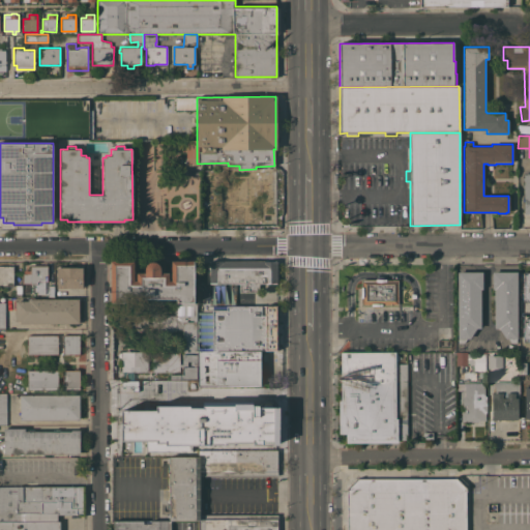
[(202,169),(227,169),(227,175),(275,175),(275,179),(278,179),(278,213),(275,213),(275,217),(233,217),(233,225),(217,225),(217,228),(202,228),(202,169)]
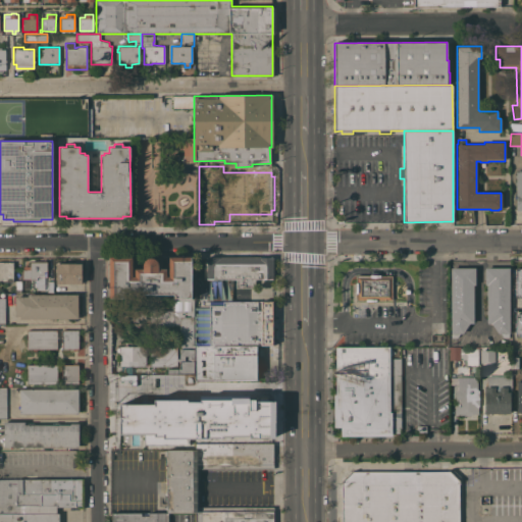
[(272,257),(272,278),(255,278),(255,288),(236,288),(236,279),(206,279),(206,258),(272,257)]
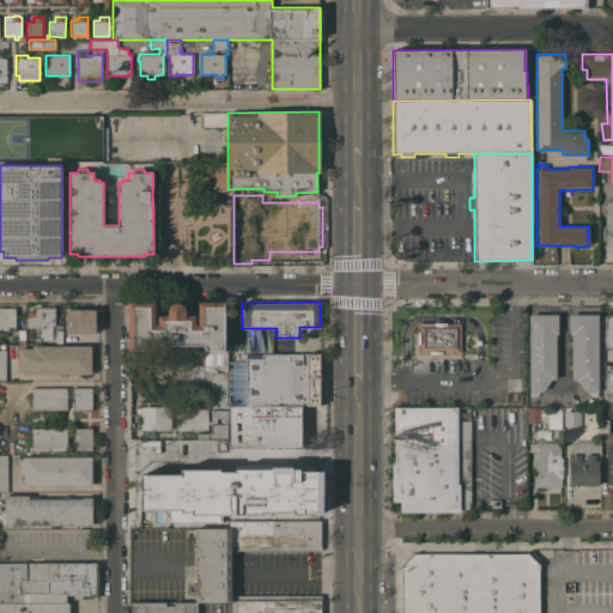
[(129,303),(155,303),(155,325),(158,325),(158,315),(167,315),(167,311),(168,309),(169,305),(173,303),(176,303),(180,303),(183,305),(184,309),(186,313),(186,315),(195,315),(195,325),(198,325),(198,303),(224,303),(224,350),(228,350),(228,438),(196,438),(196,430),(176,430),(176,406),(207,406),(207,420),(211,420),(211,381),(182,382),(139,383),(139,359),(170,358),(170,375),(176,375),(176,365),(204,364),(204,345),(146,346),(146,350),(129,350),(129,338),(126,338),(126,331),(129,331),(129,303)]
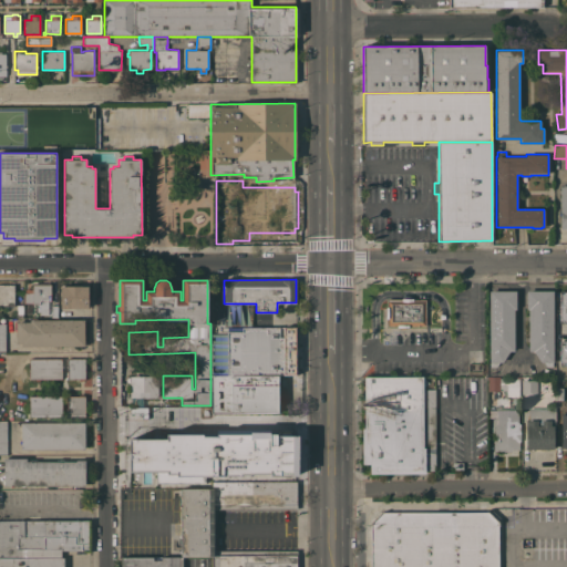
[(13,306),(0,306),(0,285),(13,285),(13,306)]
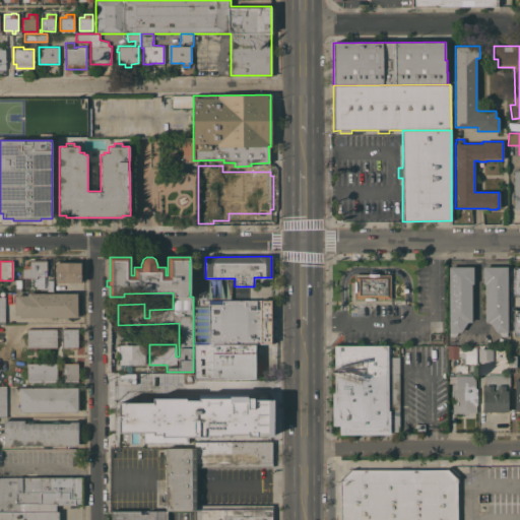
[(46,261),(46,276),(48,276),(48,279),(53,279),(53,290),(43,290),(43,288),(33,288),(33,286),(27,286),(27,281),(31,281),(31,278),(29,278),(29,277),(22,277),(22,268),(23,268),(23,265),(29,265),(29,261),(46,261)]
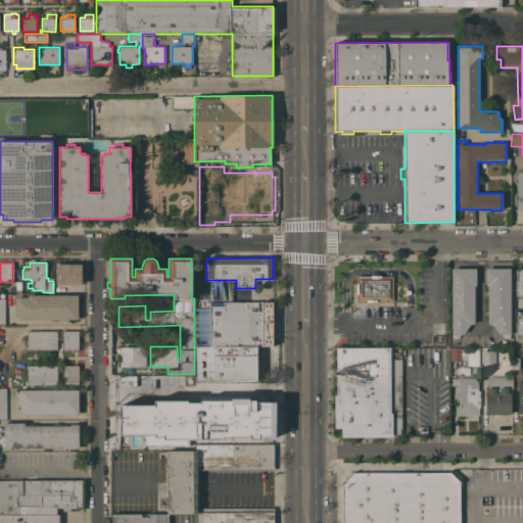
[(82,264),(82,284),(55,284),(56,264),(82,264)]
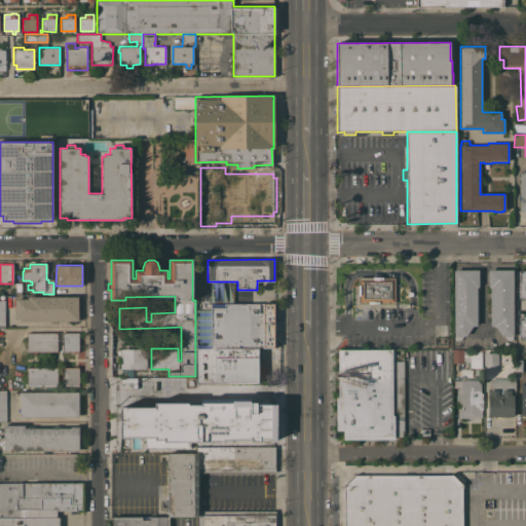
[(479,269),(479,287),(477,287),(477,326),(473,326),(465,336),(462,336),(460,340),(453,340),(453,269),(479,269)]
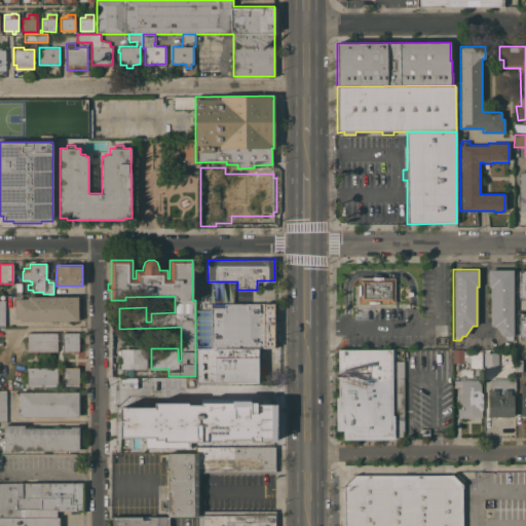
[(513,340),(506,340),(503,336),(501,336),(494,326),(490,326),(490,287),(488,287),(488,269),(513,269),(513,340)]
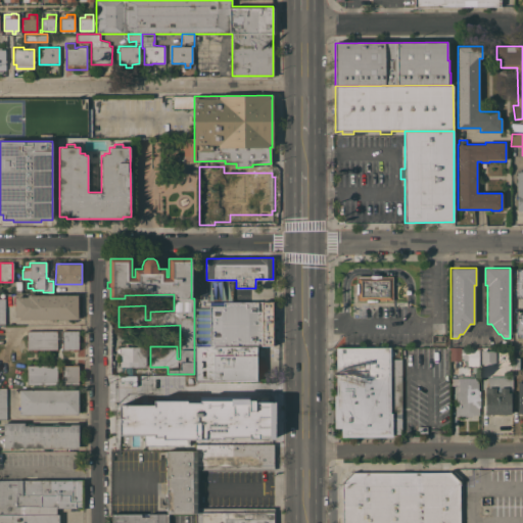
[(522,308),(513,308),(513,272),(522,272),(522,308)]
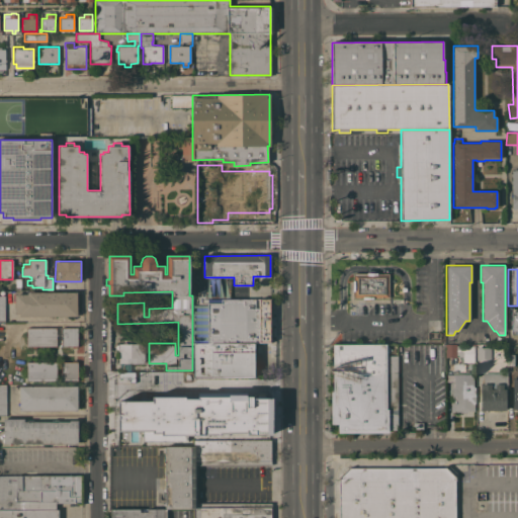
[(367,273),(376,273),(389,273),(389,297),(372,297),(372,298),(363,298),(363,297),(353,297),(353,290),(352,290),(352,281),(353,281),(353,273),(367,273)]
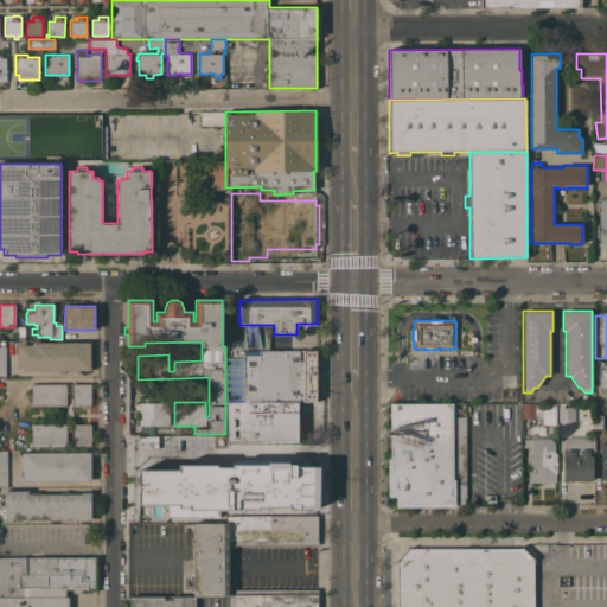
[(23,370),(23,368),(17,368),(17,344),(32,344),(32,342),(90,342),(90,370),(23,370)]
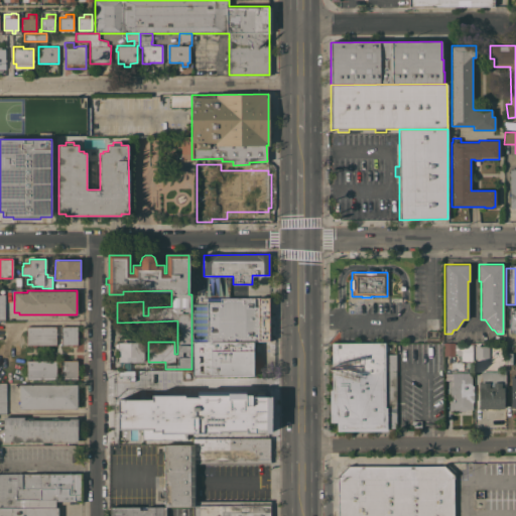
[(192,342),(194,342),(194,297),(269,297),(269,342),(252,342),(253,375),(192,376),(192,342)]
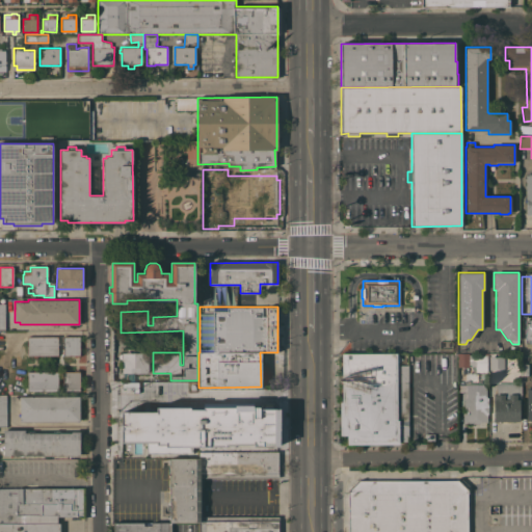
[(521,345),(531,344),(531,317),(521,317),(521,345)]
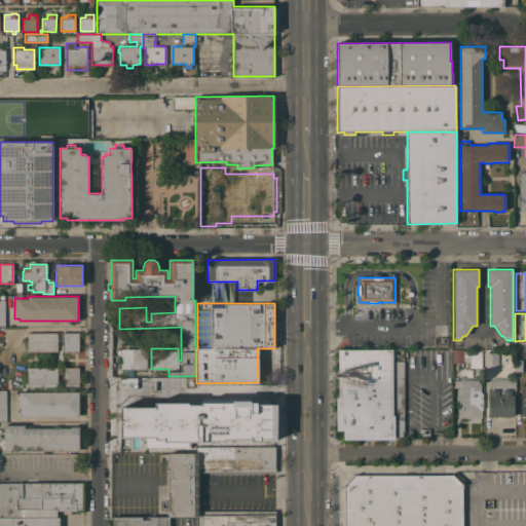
[(58,351),(36,351),(36,353),(33,353),(33,351),(27,351),(27,332),(58,332),(58,351)]
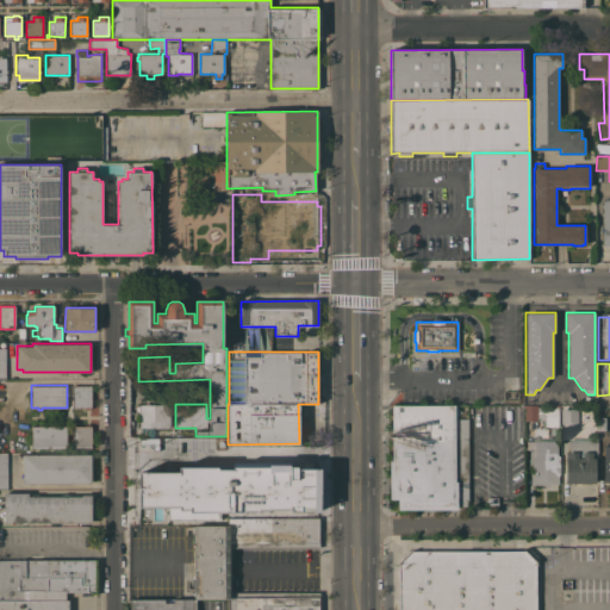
[(92,397),(93,397),(93,405),(92,405),(92,408),(91,408),(91,409),(85,409),(85,408),(73,408),(73,386),(92,385),(92,397)]
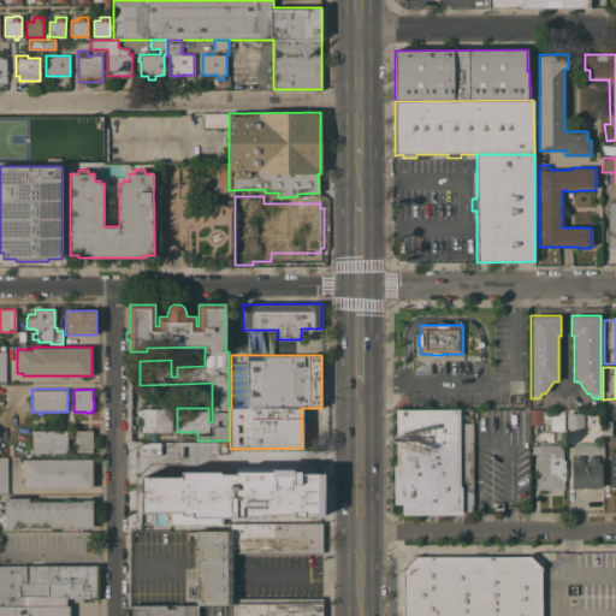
[(172,432),(140,432),(140,409),(146,408),(146,407),(150,407),(150,409),(171,408),(172,432)]
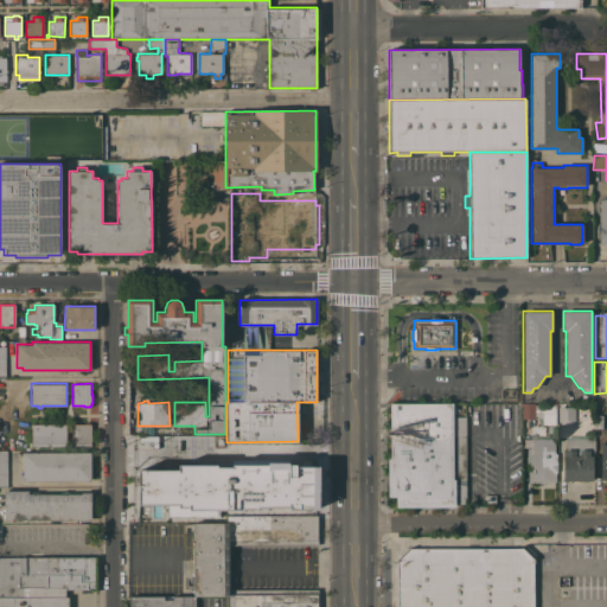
[(466,506),(396,508),(396,497),(388,497),(388,459),(391,459),(390,403),(452,403),(453,420),(466,420),(466,504),(466,506)]
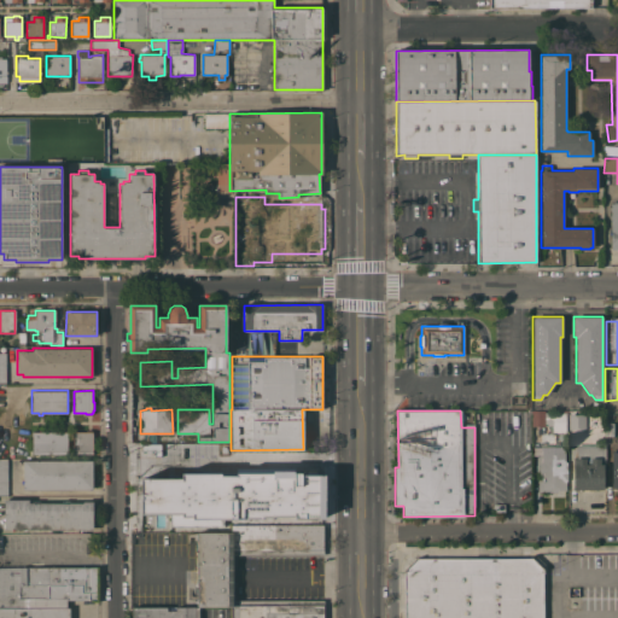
[(552,432),(552,424),(544,424),(544,426),(531,426),(531,410),(544,410),(544,412),(559,412),(559,410),(567,410),(567,418),(566,418),(566,432),(552,432)]
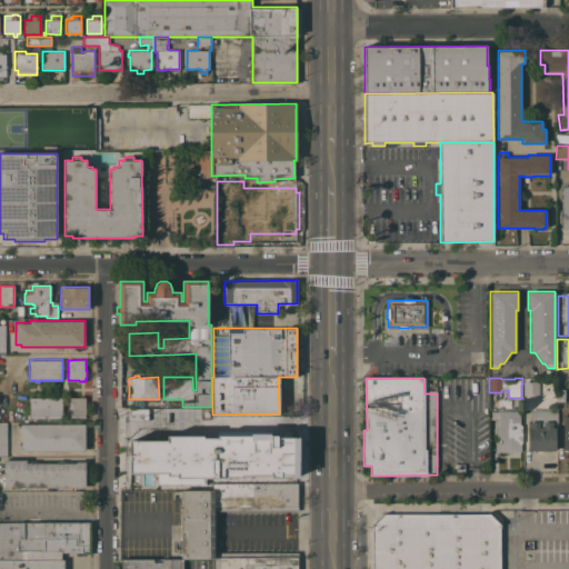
[(523,396),(523,381),(539,381),(539,396),(523,396)]
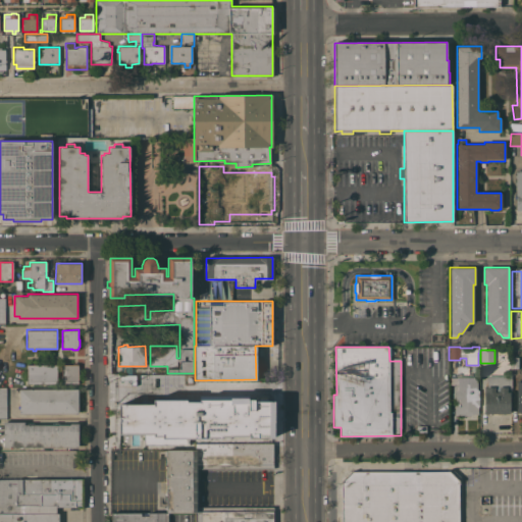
[(62,364),(73,364),(73,363),(79,363),(79,383),(62,383),(62,364)]
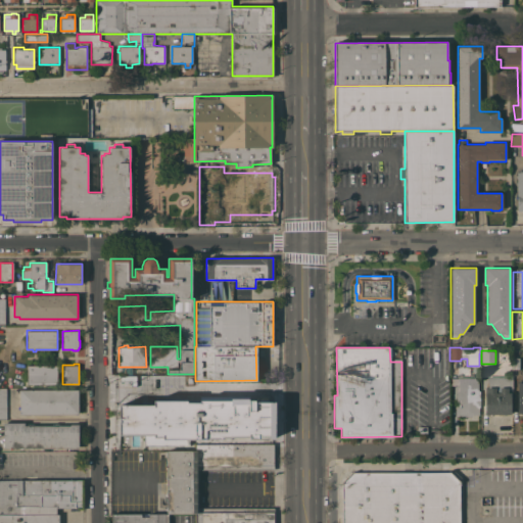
[(27,384),(27,365),(57,365),(57,384),(27,384)]
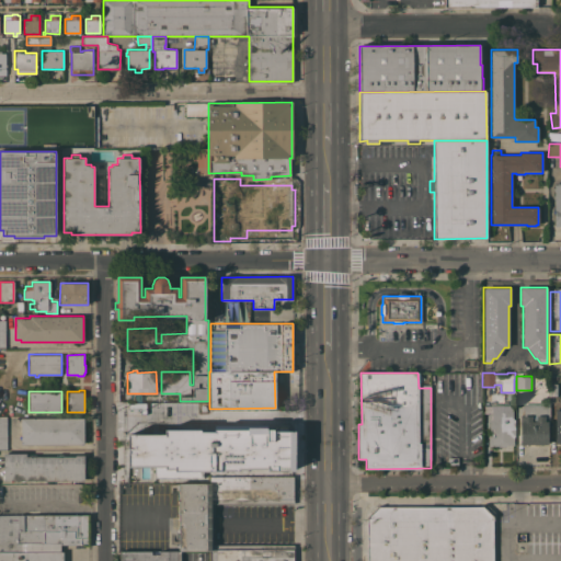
[(506,445),(506,446),(488,447),(488,435),(489,435),(489,419),(492,419),(491,404),(513,404),(513,419),(514,419),(515,436),(514,436),(514,445),(506,445)]
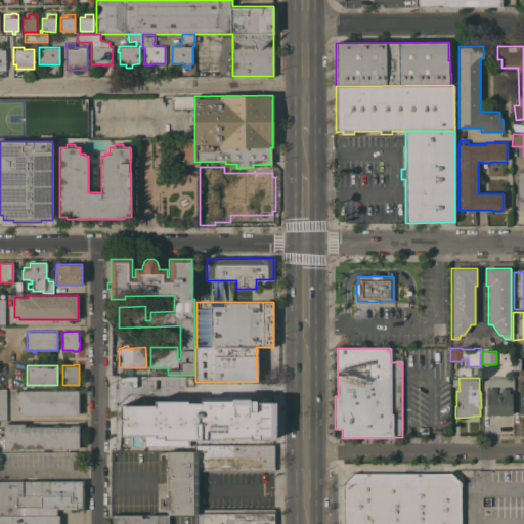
[(514,379),(513,395),(512,395),(512,415),(503,415),(503,416),(494,416),(485,415),(486,393),(488,393),(489,379),(514,379)]
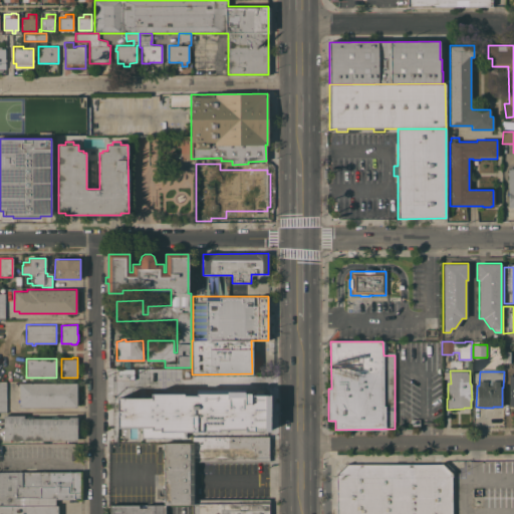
[(19,407),(19,382),(76,382),(77,407),(19,407)]
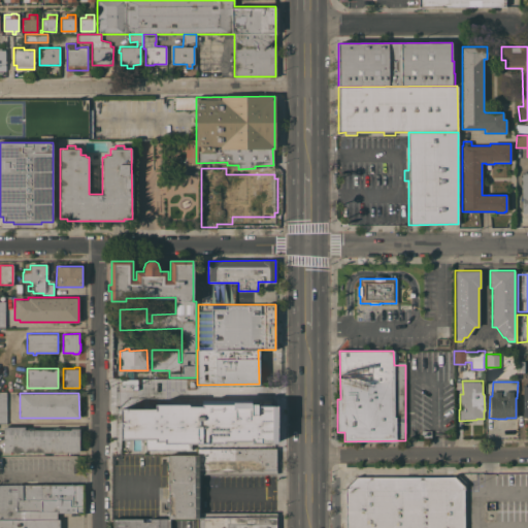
[(274,442),(274,405),(257,405),(257,400),(200,401),(200,406),(187,406),(187,403),(153,404),(154,408),(119,408),(119,439),(154,439),(154,440),(163,440),(164,443),(274,442)]
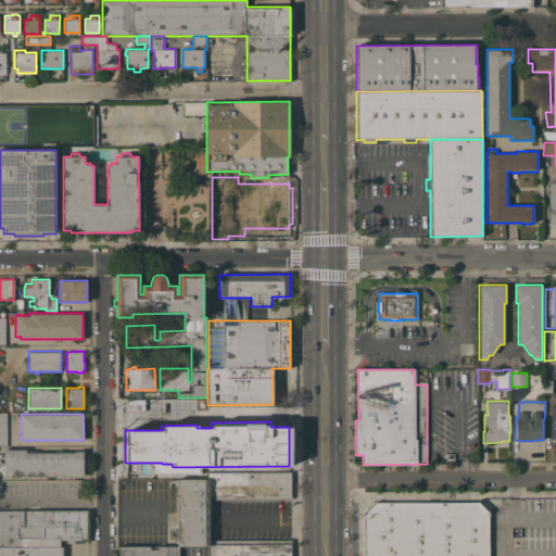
[(74,476),(3,476),(3,450),(26,449),(26,452),(28,452),(28,451),(36,451),(36,452),(55,452),(55,450),(62,450),(62,452),(74,452),(74,451),(84,451),(84,477),(74,477),(74,476)]
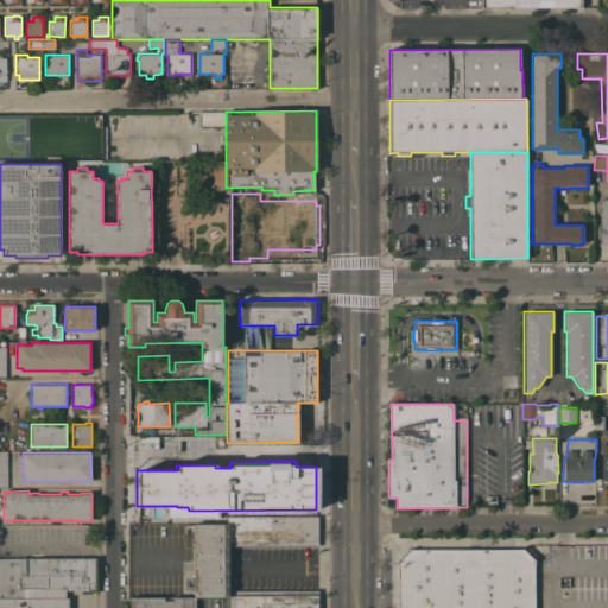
[(228,596),(194,596),(194,589),(191,589),(191,574),(194,574),(194,568),(194,540),(191,540),(191,524),(227,524),(227,517),(318,517),(318,545),(230,545),(230,568),(230,590),(228,590),(228,596)]
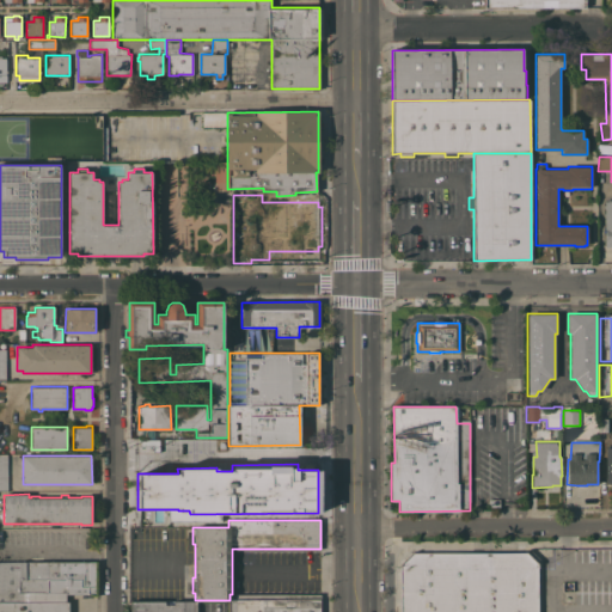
[(399,611),(399,564),(411,552),(527,551),(538,563),(538,611),(399,611)]
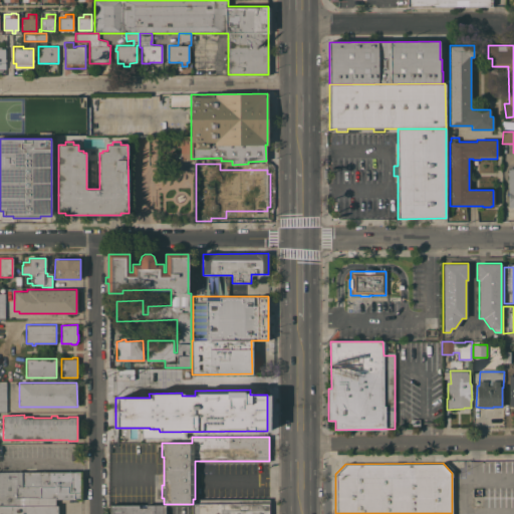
[(0,513),(0,471),(80,471),(80,499),(55,499),(55,505),(57,505),(57,513),(0,513)]
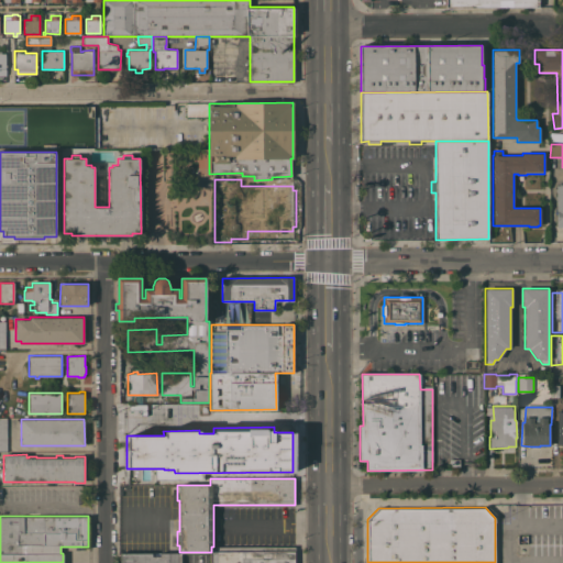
[(213,547),(295,547),(295,562),(211,562),(211,552),(211,547),(213,547)]
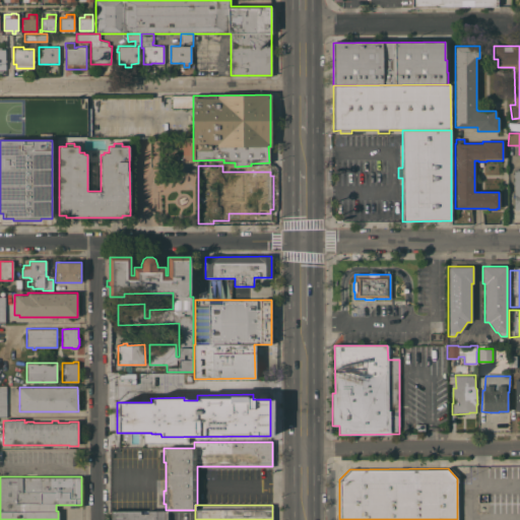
[(111,519),(111,511),(140,511),(140,513),(147,513),(147,511),(168,511),(168,519),(111,519)]
